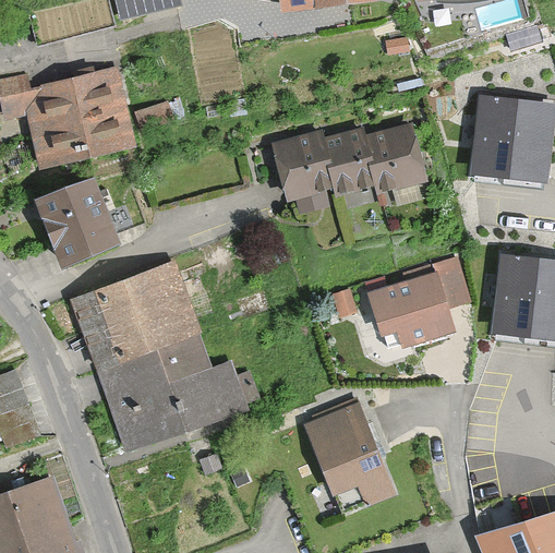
[(76,0),(28,13),(37,44),(115,22),(108,0),(76,0)]
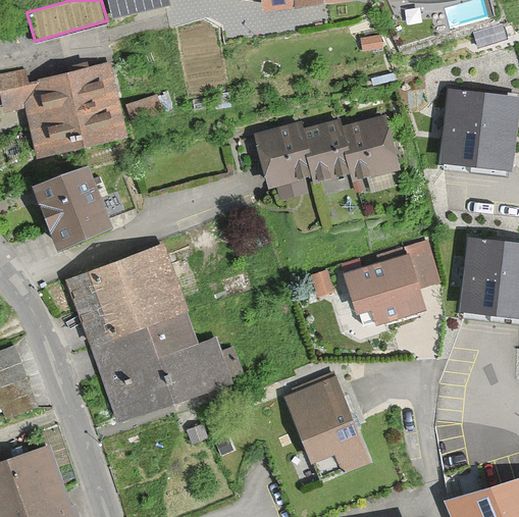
[(107,0),(112,18),(170,4),(169,0),(107,0)]
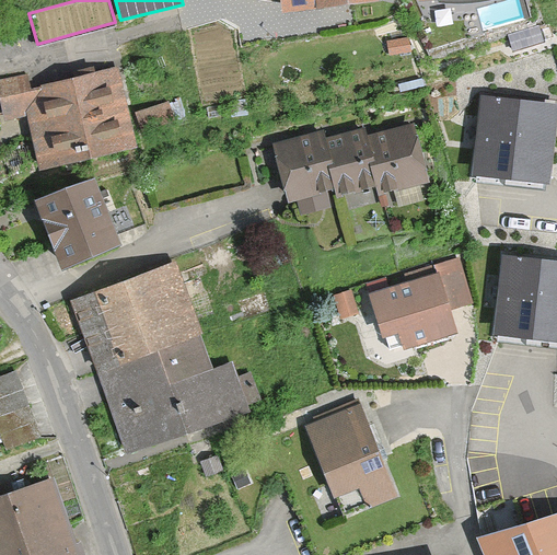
[(282,0),(283,4),(318,0),(320,9),(379,0),(282,0)]
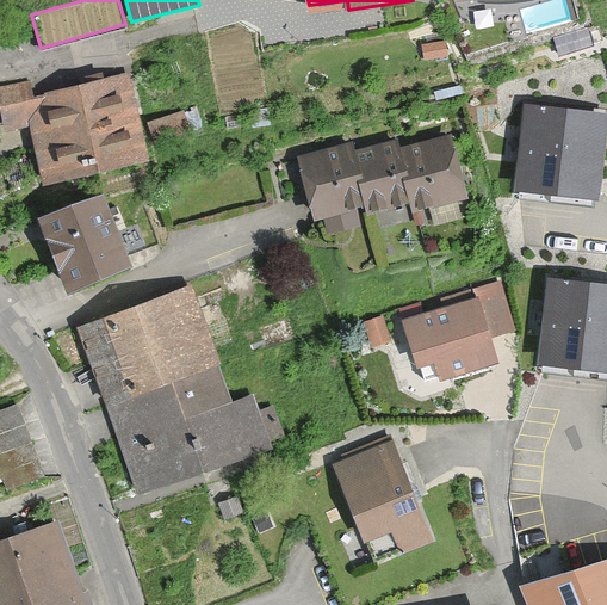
[(129,72),(81,84),(103,172),(150,160),(129,72)]
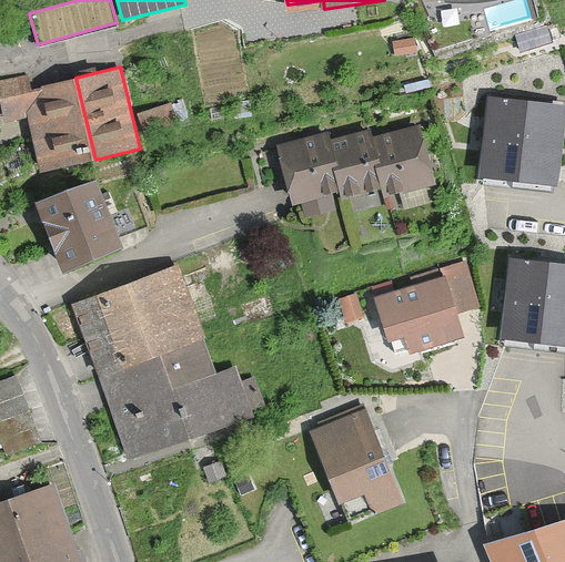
[(96,160),(76,78),(31,88),(27,71),(0,77),(0,101),(6,122),(27,116),(40,173),(96,160)]
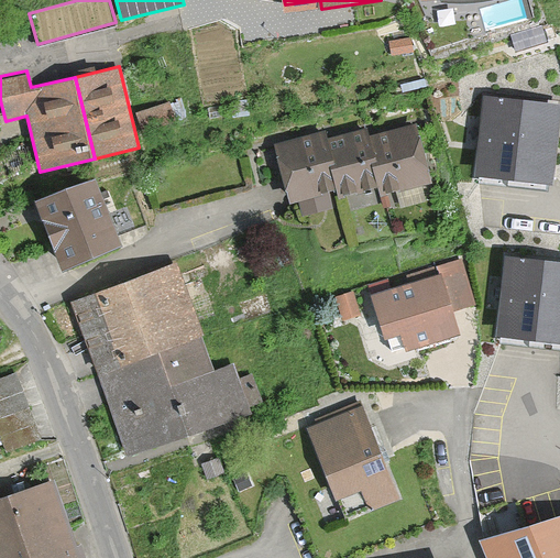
[(558,95),(481,86),(472,164),(550,173),(558,95)]
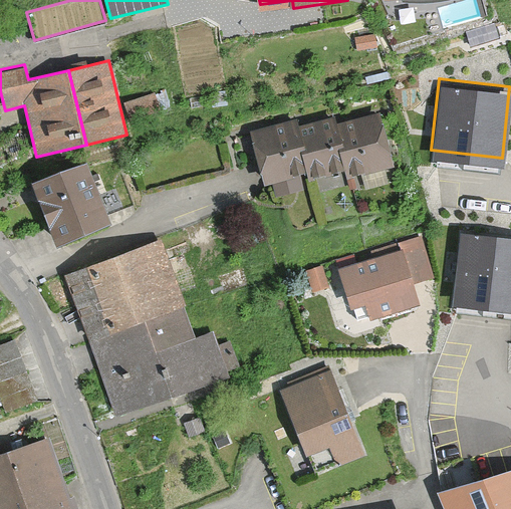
[(155,90),(122,99),(128,117),(161,107),(155,90)]
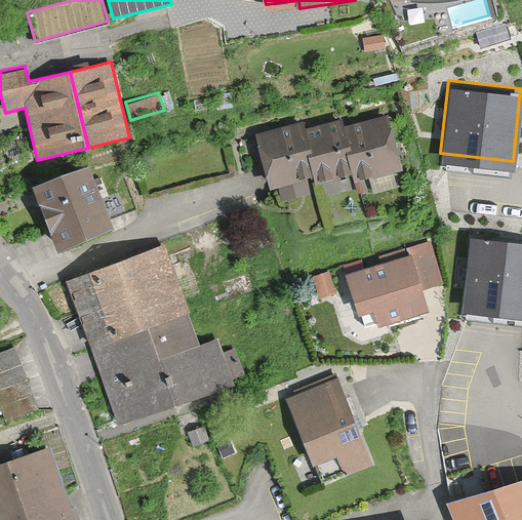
[(362,170),(365,177),(409,165),(394,112),(350,124),(362,170)]
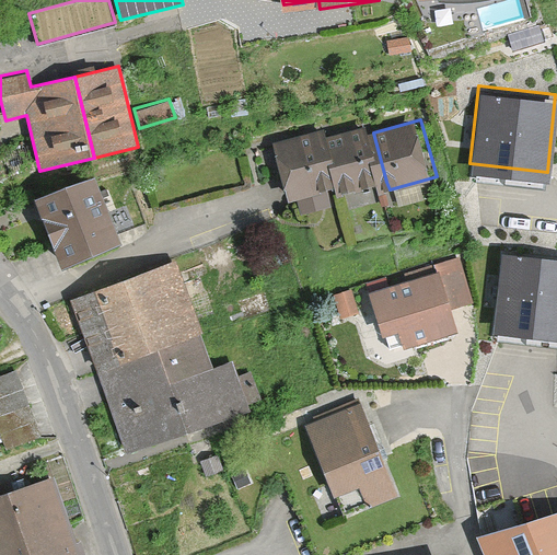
[(323,137),(339,195),(386,182),(373,133),(371,124),(323,137)]
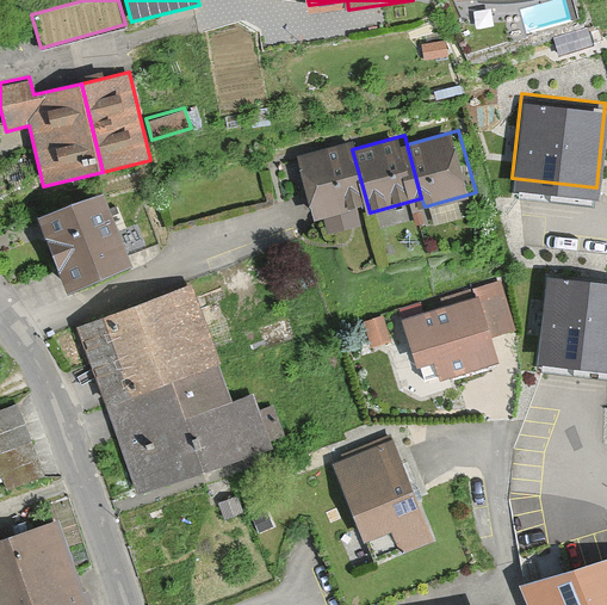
[(298,156),(316,220),(367,204),(350,142),(298,156)]
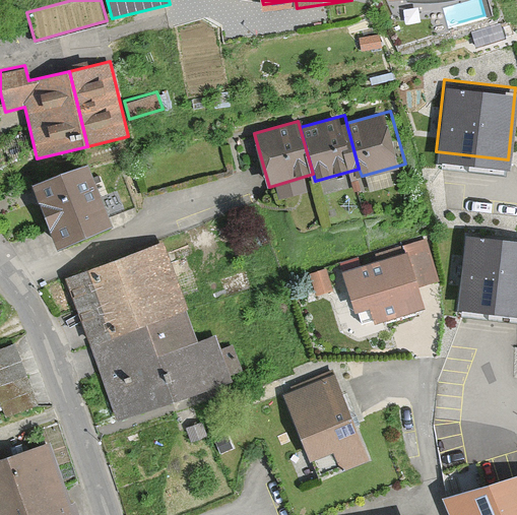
[(88,166),(31,184),(58,251),(114,229),(109,214),(133,205),(123,178),(98,188),(88,166)]
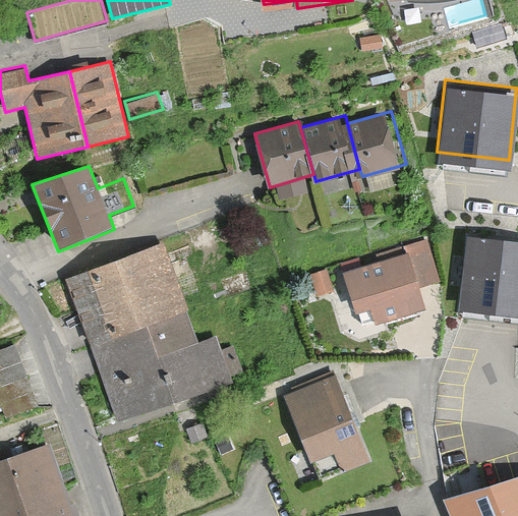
[(517,232),(464,226),(455,299),(517,307),(517,232)]
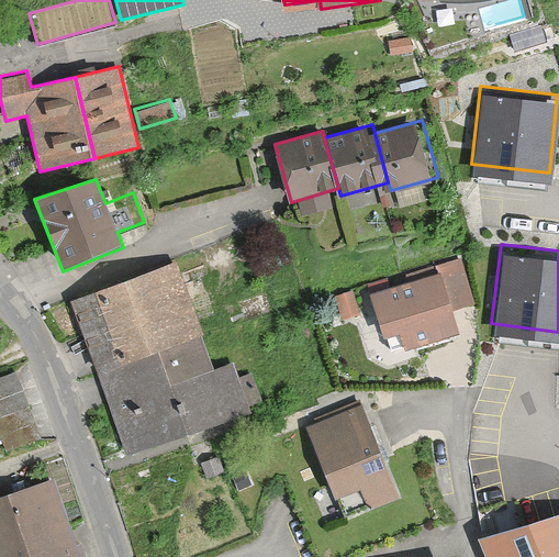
[(96,374),(202,335),(175,263),(68,301),(96,374)]
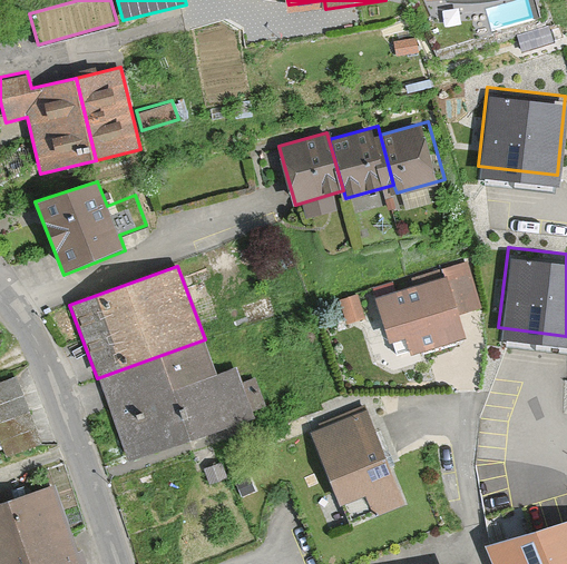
[(448,274),(377,297),(397,358),(468,335),(448,274)]
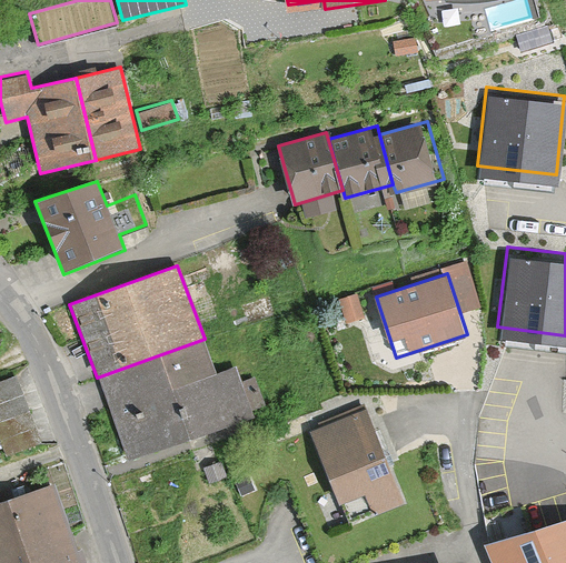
[(346,293),(330,299),(335,312),(351,307),(346,293)]
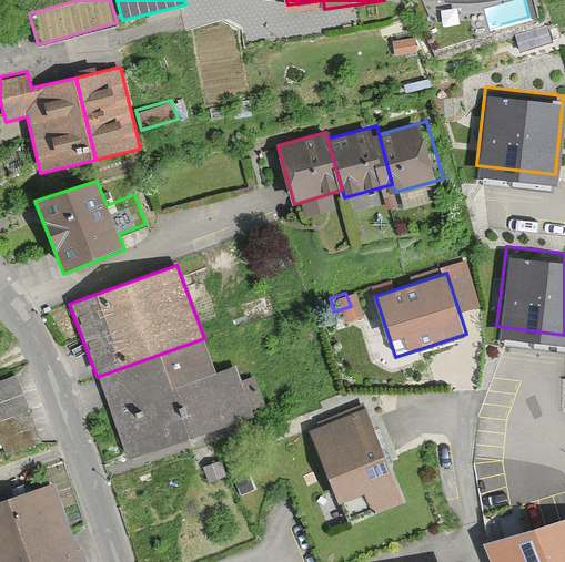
[(217,371),(204,338),(97,377),(127,459),(254,412),(252,407),(263,402),(253,374),(239,379),(233,365),(217,371)]
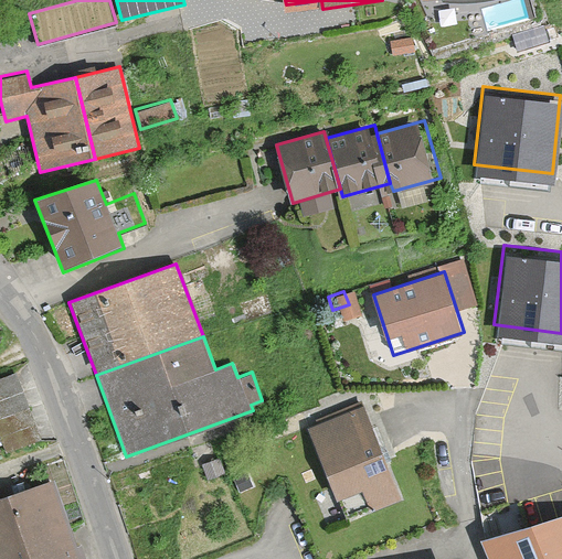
[(16,372),(0,377),(0,431),(8,451),(41,438),(16,372)]
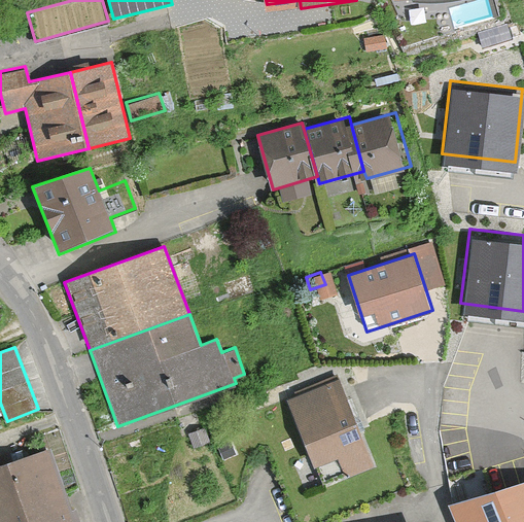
[(316,388),(288,398),(323,486),(374,465),(337,374),(314,383),(316,388)]
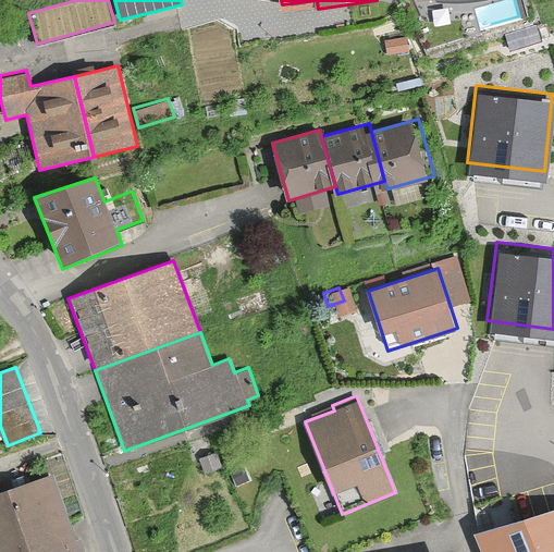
[(0,551),(84,551),(78,537),(75,539),(52,474),(28,482),(25,473),(13,477),(16,486),(2,491),(0,486),(0,551)]
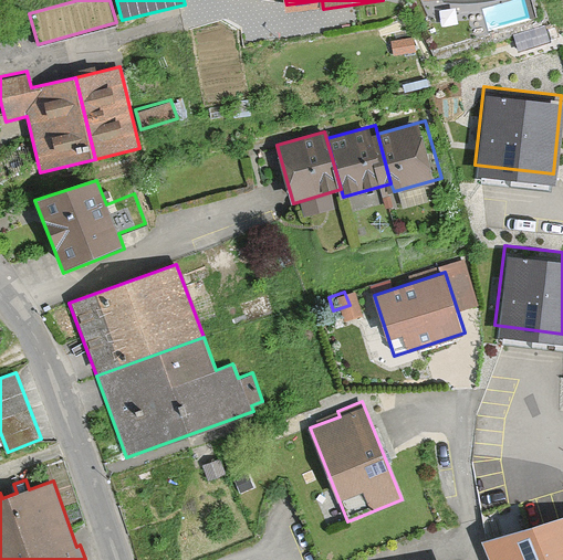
[(482,535),(492,559),(562,559),(562,490),(527,499),(534,519),(482,535)]
